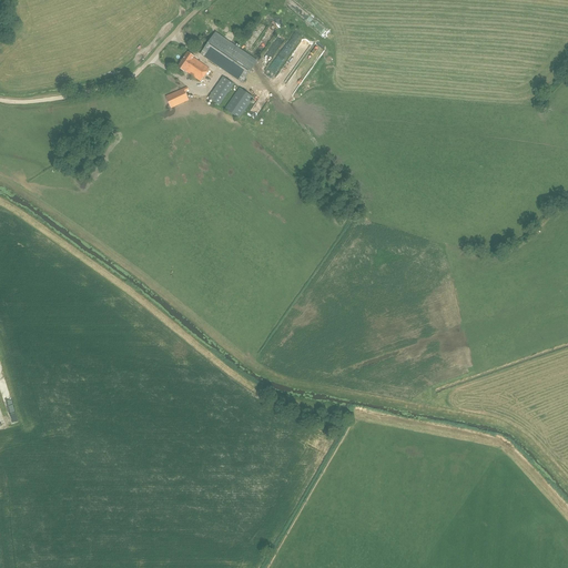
[(243,83),(257,61),(215,32),(201,54),(243,83)]
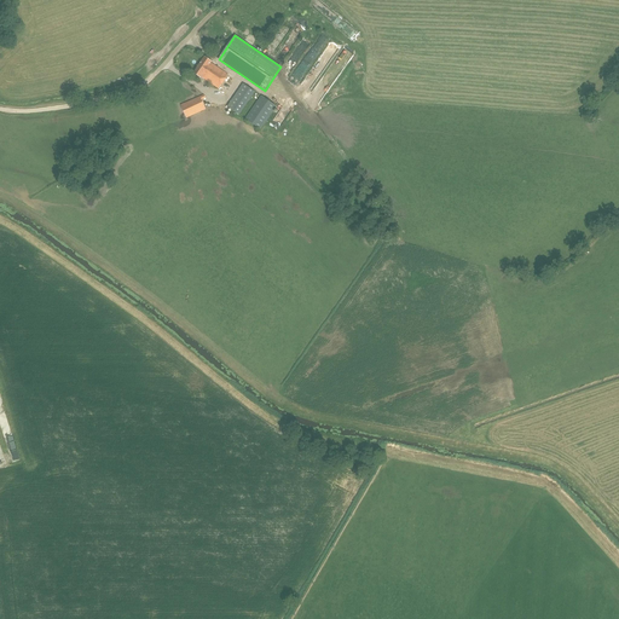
[(229,75),(210,63),(212,62),(204,57),(195,73),(201,77),(202,76),(219,88),(229,75)]
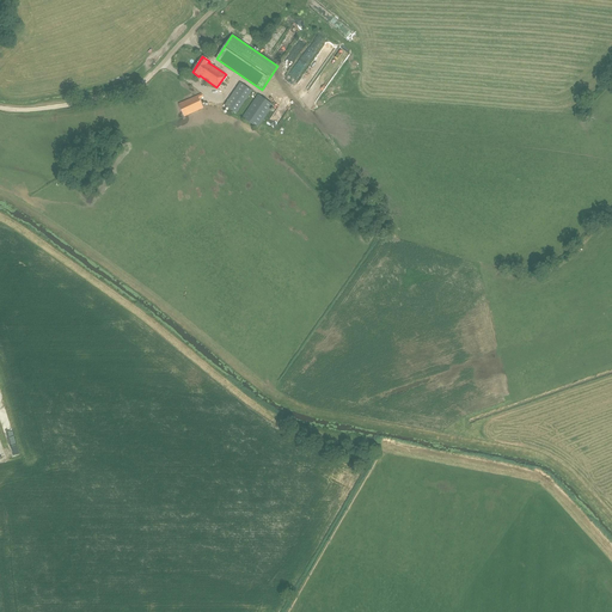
[(227,106),(237,114),(252,91),(243,84),(227,106)]
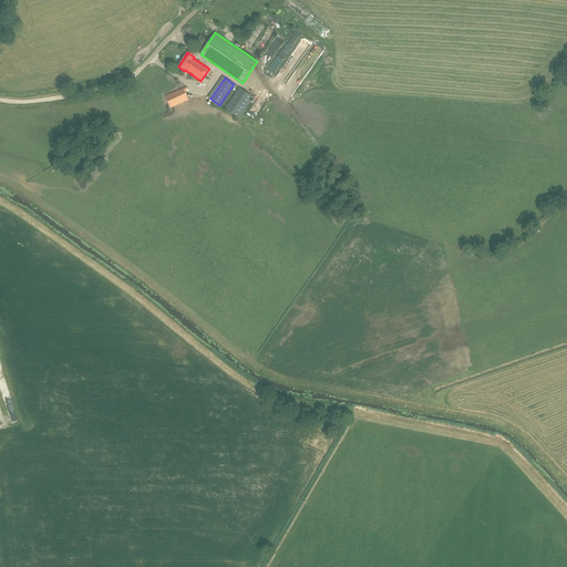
[(184,88),(184,89),(166,96),(171,107),(188,100),(188,99),(186,91),(188,90),(187,86),(184,88)]
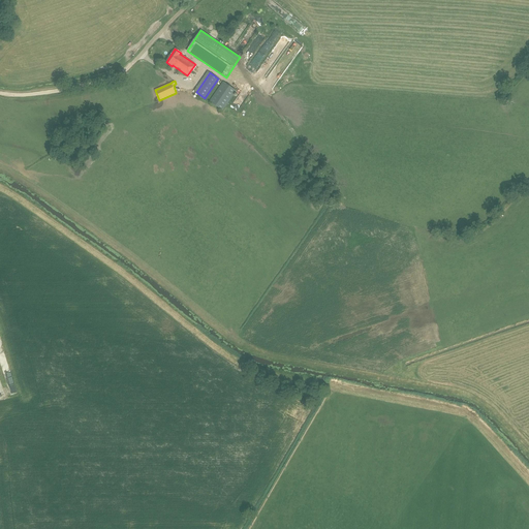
[(223,111),(237,91),(223,82),(210,101),(223,111)]
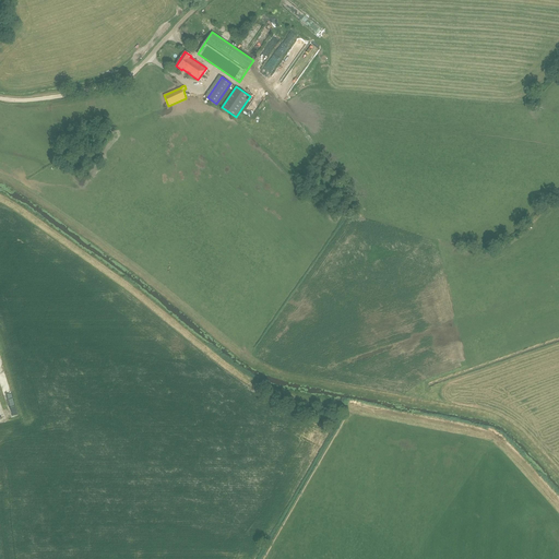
[(256,98),(249,110),(253,114),(261,102),(256,98)]
